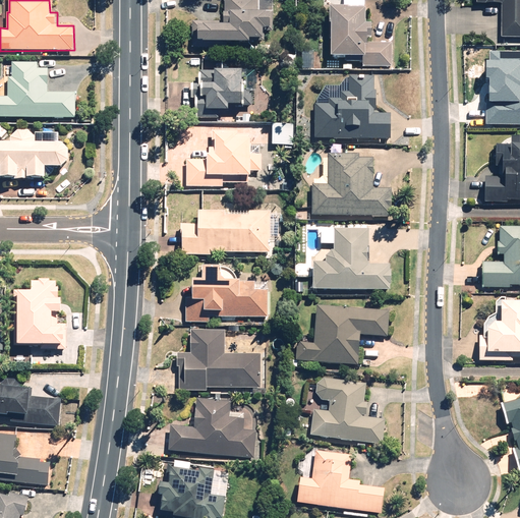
[(260,29),(273,29),(273,0),(223,0),(224,20),(191,20),(191,43),(247,43),(247,40),(260,40),(260,29)]
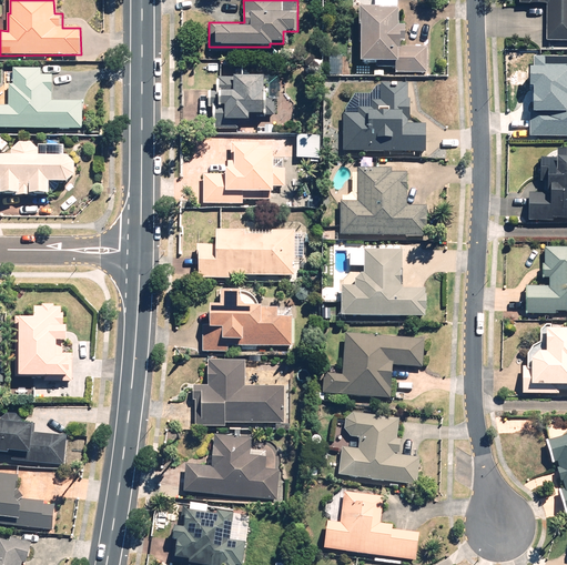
[(518,0),(518,3),(545,4),(544,38),(566,38),(566,0),(518,0)]
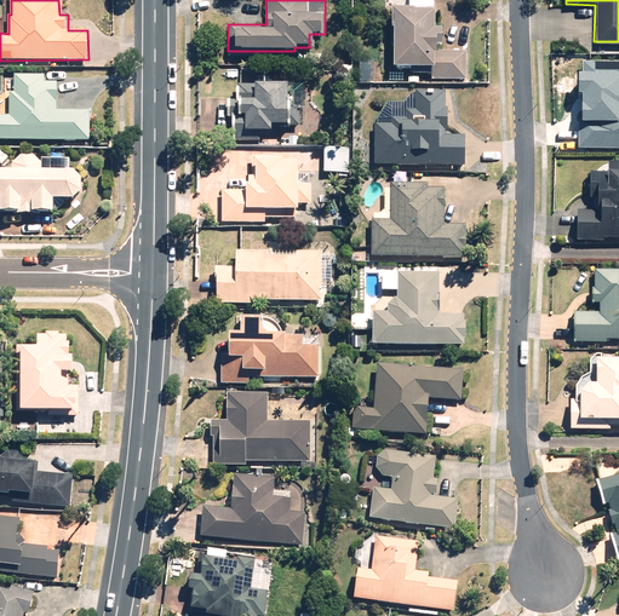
[(435,10),(393,9),(390,67),(411,67),(411,78),(466,80),(468,50),(441,50),(441,28),(435,28),(435,10)]
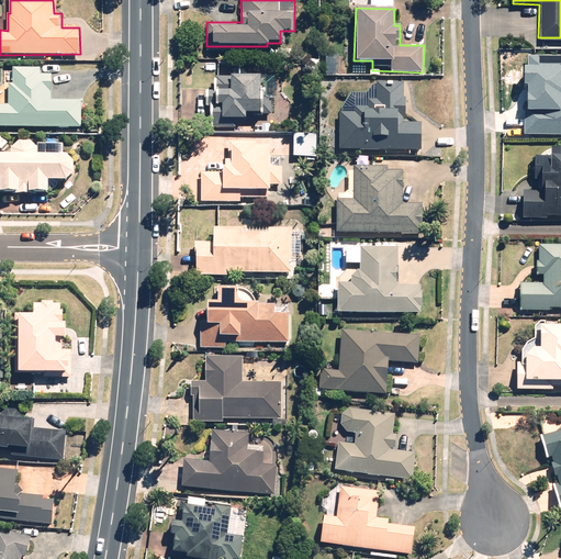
[(525,131),(560,131),(560,53),(529,53),(529,66),(523,65),(522,86),(527,86),(526,99),(529,99),(528,107),(526,107),(525,131)]
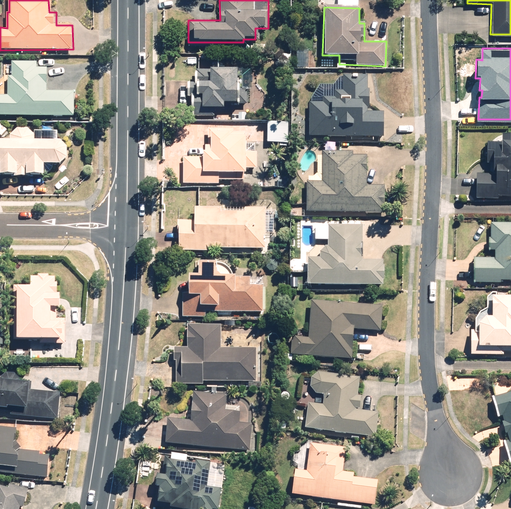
[(0,93),(0,116),(75,116),(75,90),(46,90),(46,67),(36,67),(36,60),(11,60),(11,74),(8,74),(8,94),(0,93)]
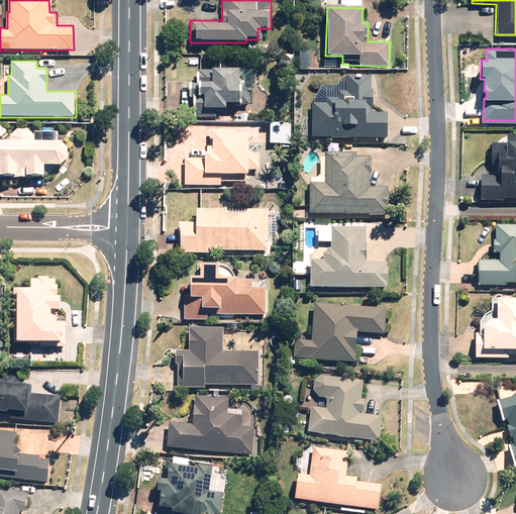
[(195,94),(194,116),(216,117),(216,119),(226,119),(226,105),(240,105),(241,83),(238,83),(239,71),(227,71),(227,62),(213,61),(213,70),(196,70),(195,80),(191,80),(190,93),(195,94)]
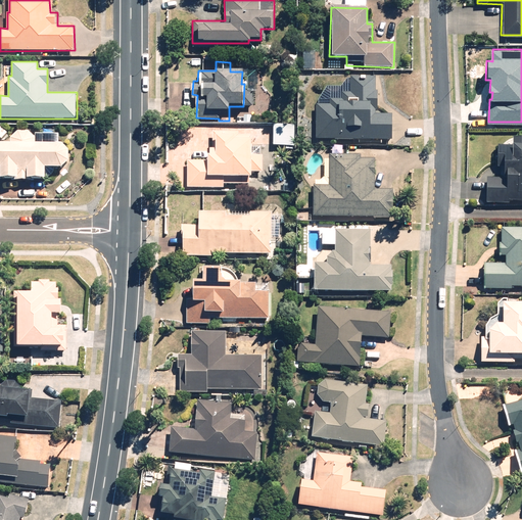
[(315,104),(314,137),(392,139),(393,113),(376,112),(376,90),(375,90),(375,76),(349,75),(349,91),(340,91),(340,99),(325,99),(325,104),(315,104)]
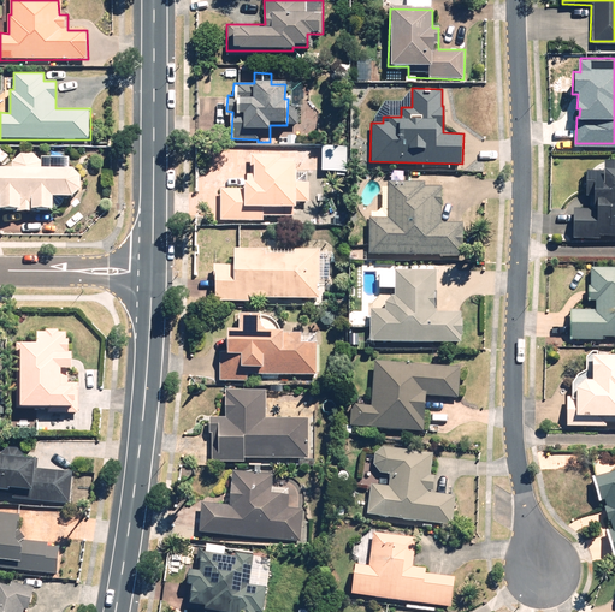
[(299,132),(281,132),(279,142),(299,143),(299,132)]
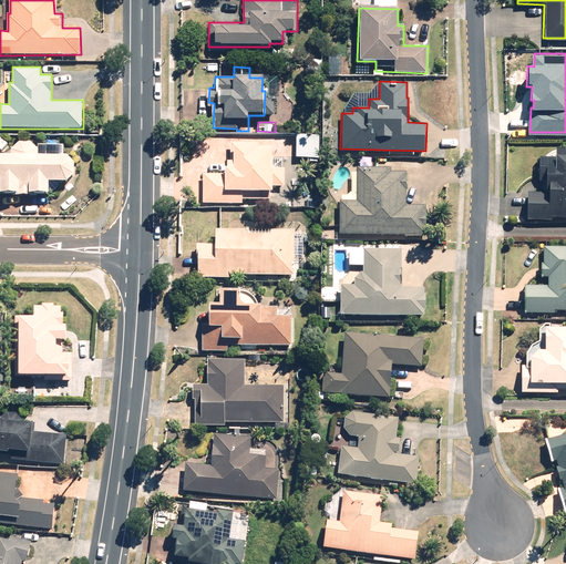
[(319,134),(297,132),(295,157),(317,160),(319,134)]
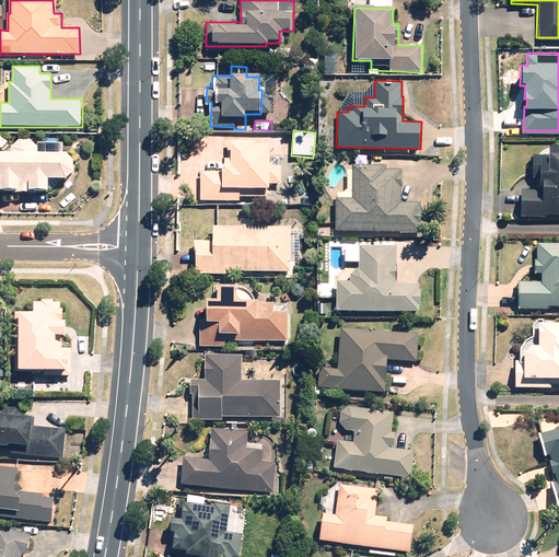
[(0,195),(16,196),(18,185),(21,185),(21,195),(47,196),(47,183),(65,184),(70,178),(72,172),(71,163),(66,158),(38,157),(39,148),(38,146),(33,141),(26,139),(19,140),(13,143),(11,147),(11,157),(0,155),(0,195)]
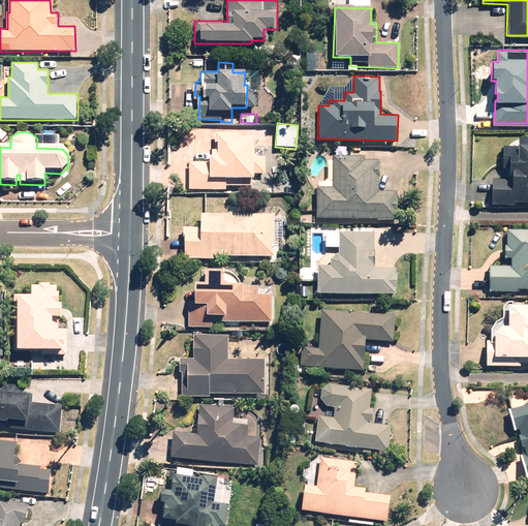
[(209,161),(189,160),(188,188),(227,190),(227,184),(252,185),(252,174),(265,174),(266,147),(253,147),(253,134),(241,134),(241,132),(215,131),(215,151),(209,151),(209,161)]
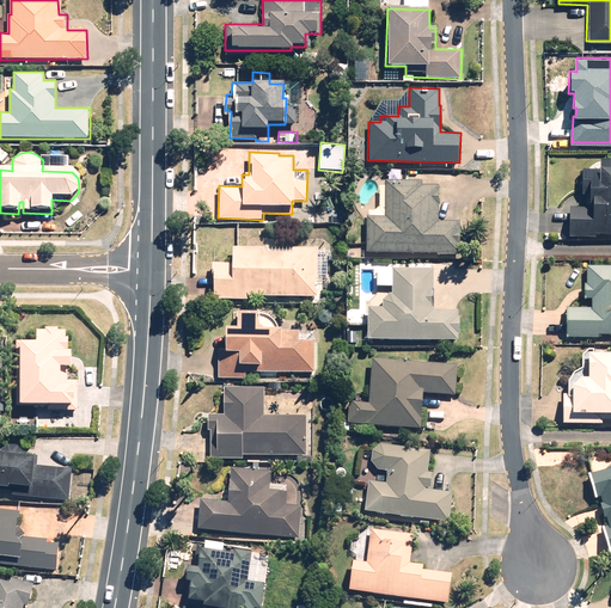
[(567,207),(567,233),(610,233),(610,159),(600,160),(599,170),(581,169),(581,194),(591,194),(591,207),(567,207)]
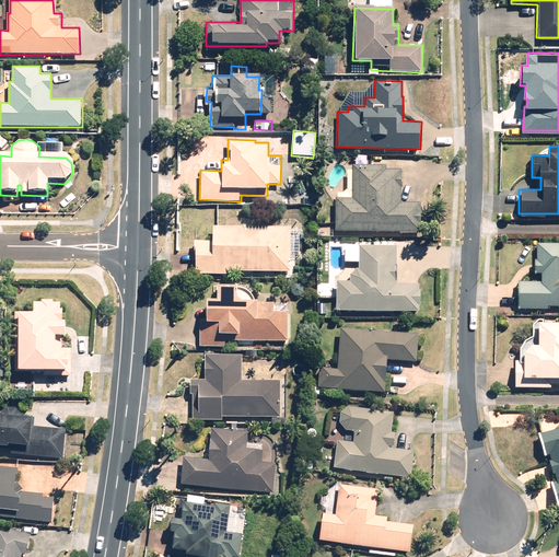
[(335,197),(335,230),(421,232),(421,204),(402,202),(402,169),(385,169),(385,166),(352,165),(352,198),(335,197)]
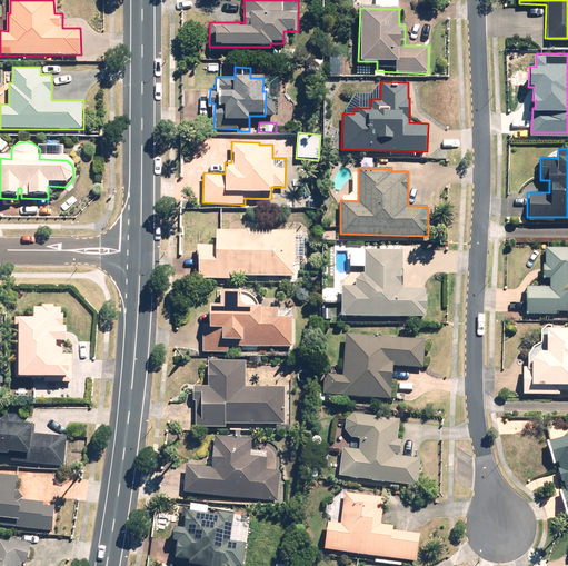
[(295,274),(296,231),(216,229),(215,245),(199,244),(198,277),(231,278),(231,271),(295,274)]
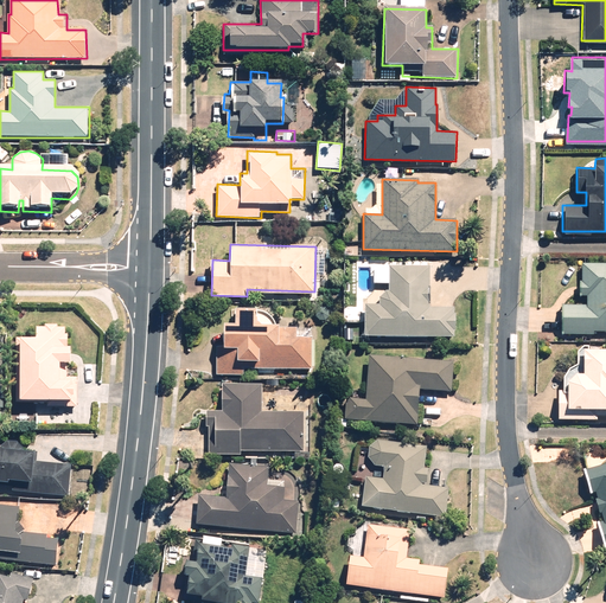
[(364,303),(363,334),(455,338),(457,306),(429,305),(431,265),(390,263),(389,294),(382,294),(381,303),(364,303)]
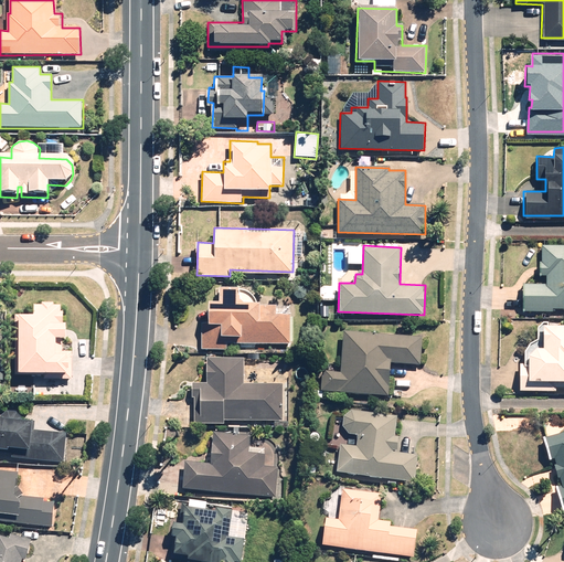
[(524,283),(523,309),(552,310),(552,307),(563,307),(563,245),(543,245),(542,275),(546,275),(546,284),(524,283)]
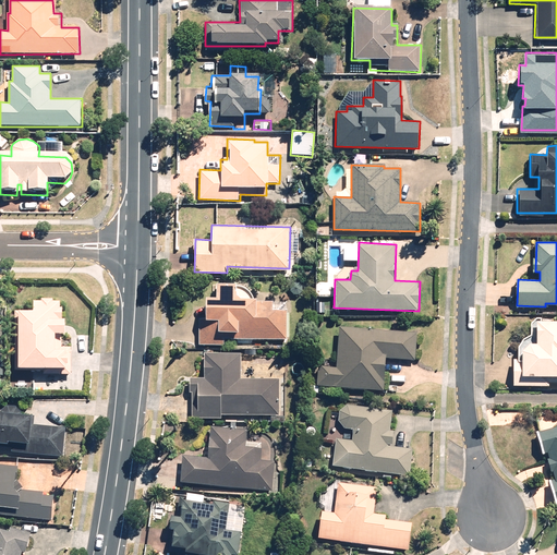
[(235,284),(215,282),(214,301),(204,300),(203,318),(198,318),(197,342),(223,344),(223,336),(286,339),(288,301),(254,299),(246,289),(234,288),(235,284)]
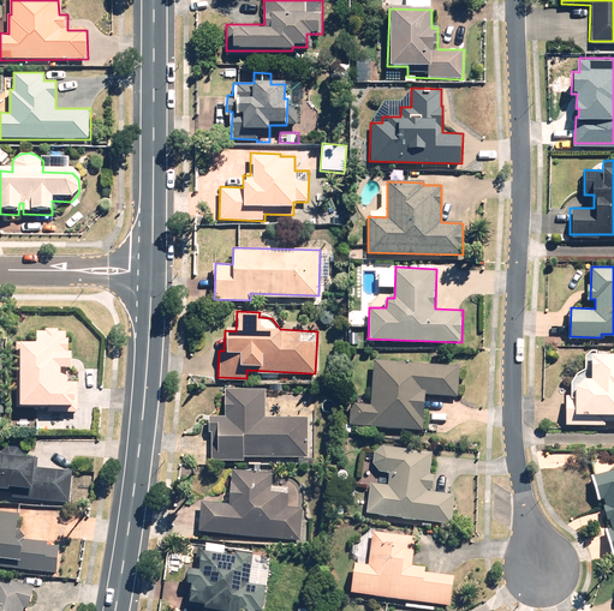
[(35,345),(16,343),(15,406),(72,408),(72,388),(59,387),(59,370),(69,370),(69,353),(67,353),(67,333),(35,333),(35,345)]
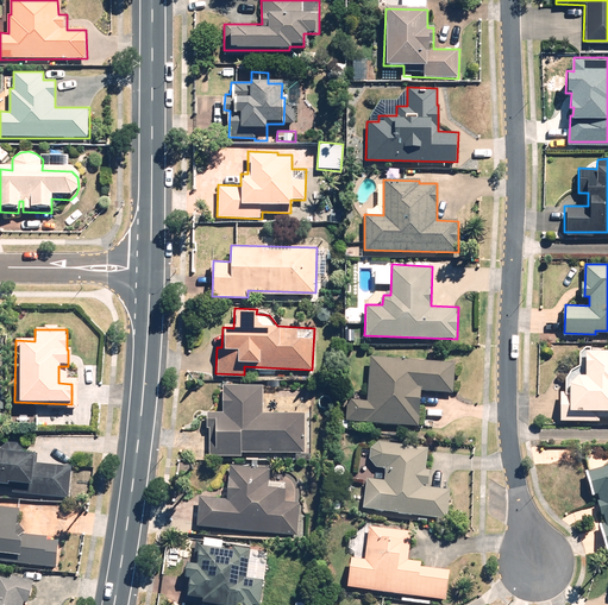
[(607,352),(584,352),(583,377),(569,377),(569,411),(607,411),(607,352)]
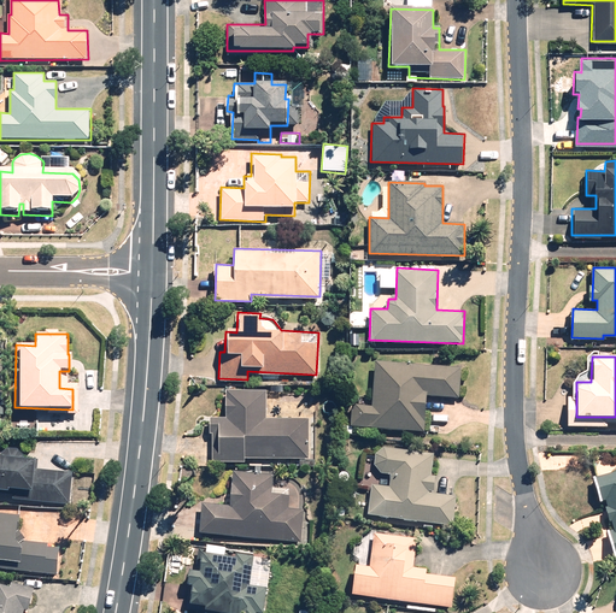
[(348,405),(347,426),(423,430),(426,395),(458,396),(461,366),(374,361),(371,406),(348,405)]
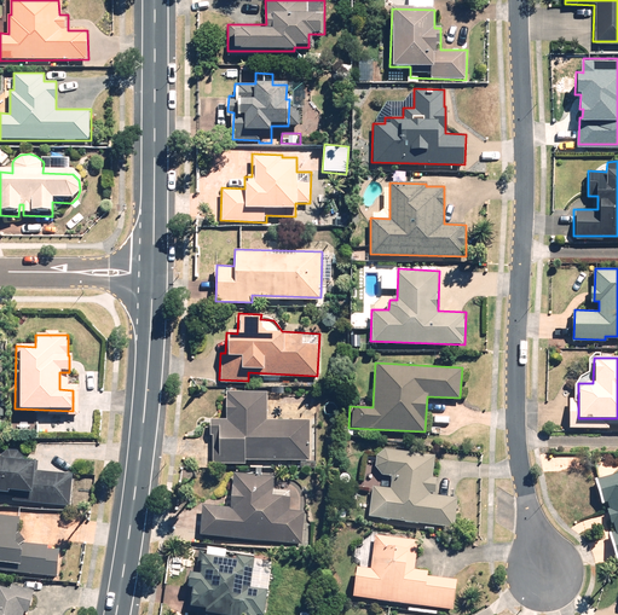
[(266,417),(267,390),(226,389),(225,419),(208,418),(208,433),(212,433),(211,462),(244,463),(244,457),(311,459),(312,419),(266,417)]
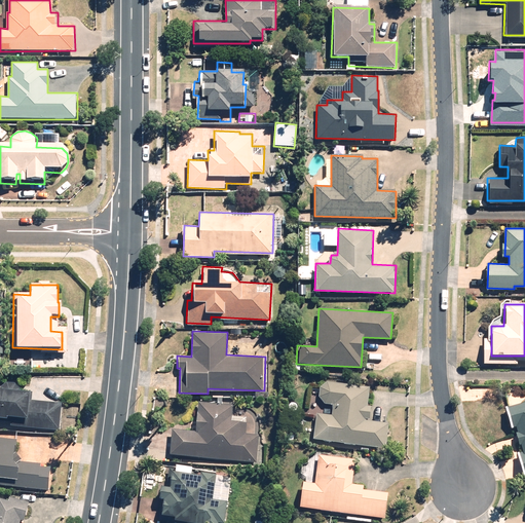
[(28,351),(12,350),(12,364),(27,365),(28,351)]
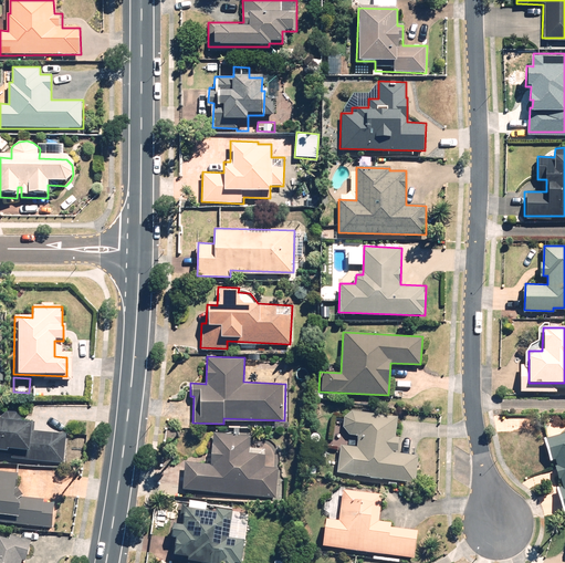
[(16,409),(0,408),(0,449),(17,450),(17,458),(65,460),(66,433),(35,431),(37,419),(16,418),(16,409)]
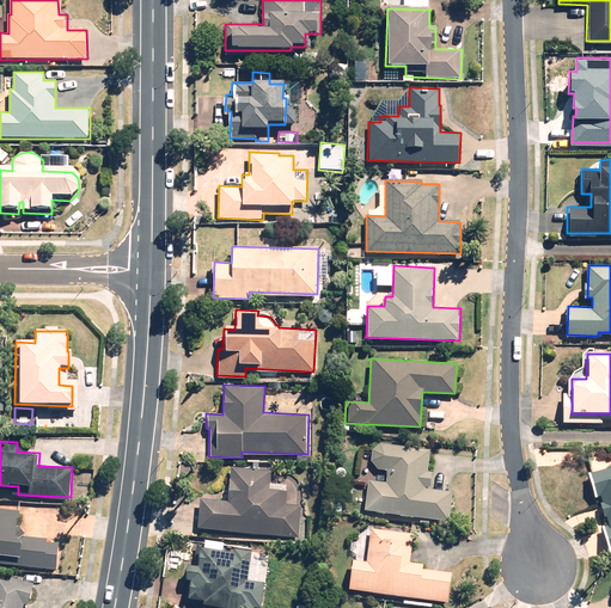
[(428,470),(431,449),(380,444),(372,449),(371,460),(378,468),(388,470),(386,481),(368,479),(365,511),(450,520),(453,491),(431,489),(432,471),(428,470)]
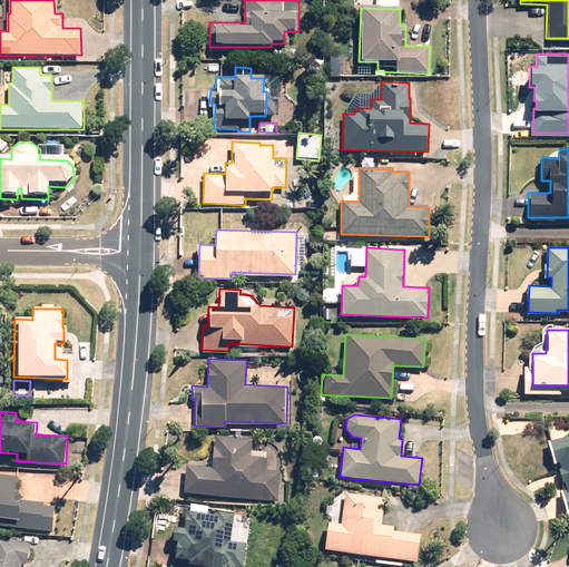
[(568,432),(567,432),(568,436),(548,442),(555,463),(559,461),(561,468),(558,469),(561,481),(565,480),(568,490),(562,491),(568,514),(568,432)]
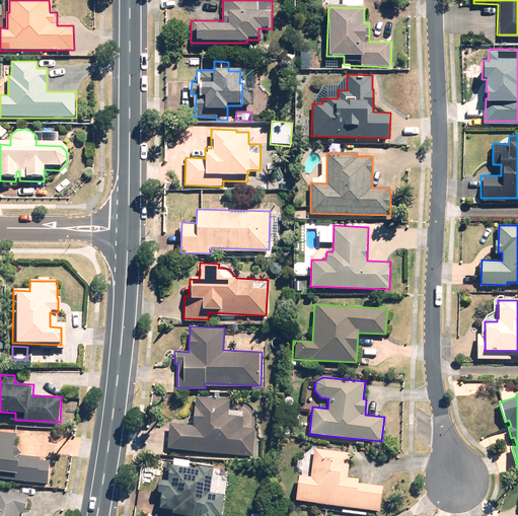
[(169,422),(167,448),(254,455),(256,428),(242,427),(243,411),(230,410),(231,397),(196,395),(194,424),(169,422)]
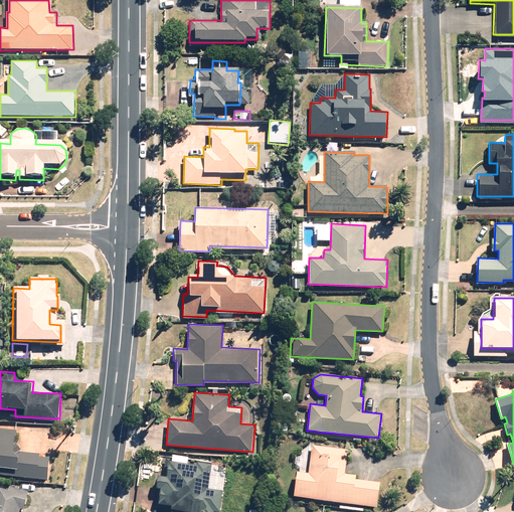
[(0,474),(48,477),(48,457),(15,455),(16,429),(0,428),(0,474)]
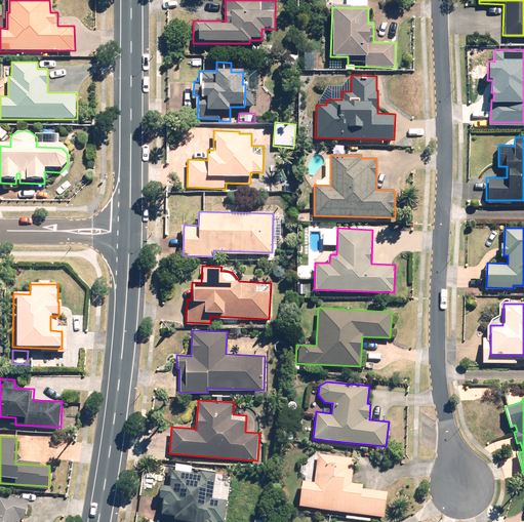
[(301,481),(297,505),(384,517),(387,490),(363,487),(364,483),(354,481),(357,456),(318,450),(313,482),(301,481)]
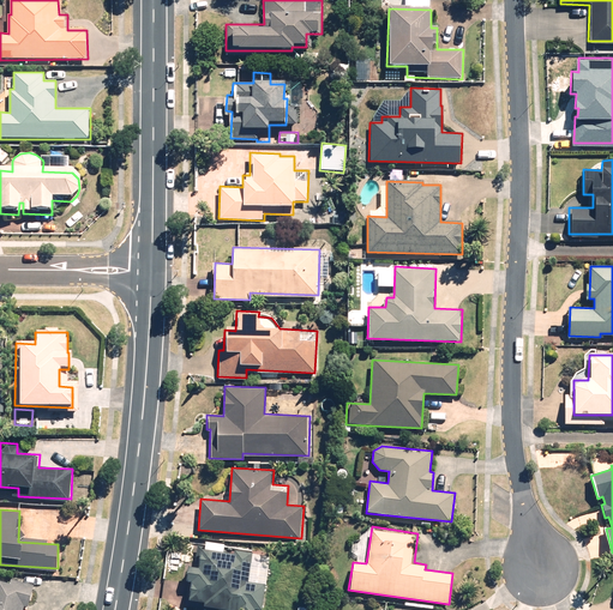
[(263,609),(264,584),(251,583),(252,553),(234,551),(234,554),(222,553),(223,545),(198,543),(197,568),(187,568),(185,603),(204,604),(204,609),(209,609),(253,609),(263,609)]
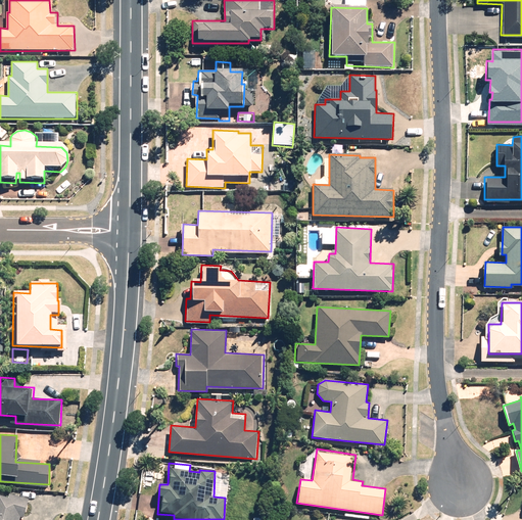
[(0,519),(21,519),(29,499),(8,493),(7,497),(0,493),(0,519)]
